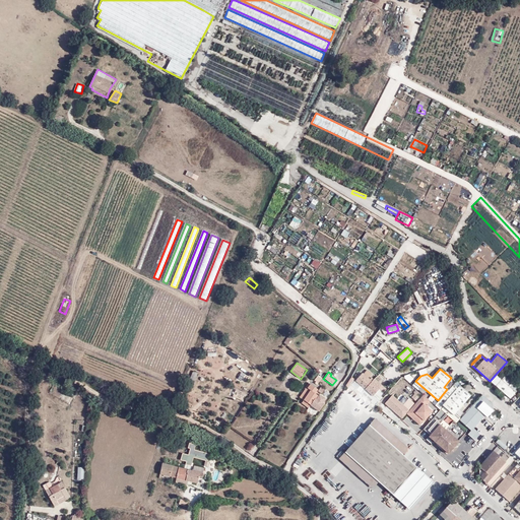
[(366,389),(376,385),(362,373),(354,381),(366,389)]
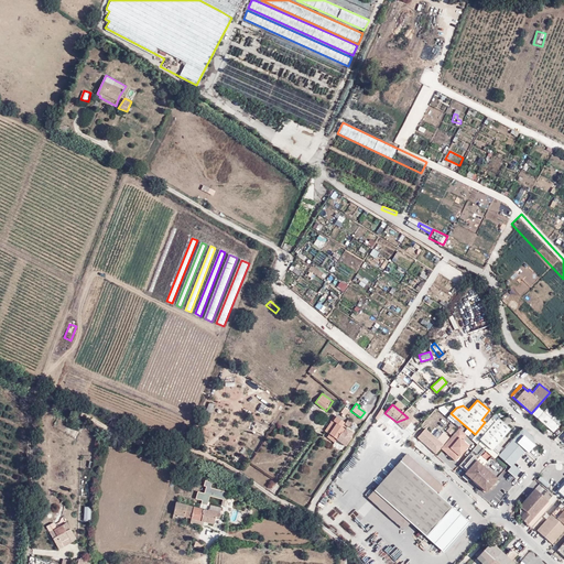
[(444,414),(448,410),(443,404),(437,409),(444,414)]
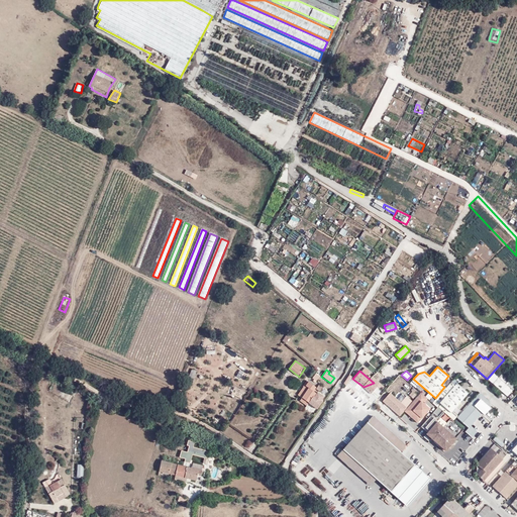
[(316,374),(312,379),(317,382),(321,377),(316,374)]
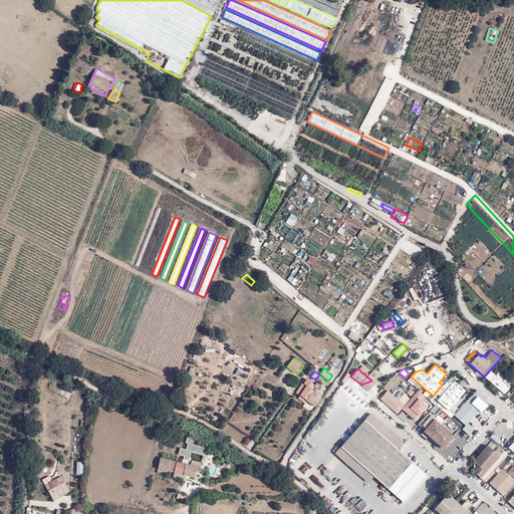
[(504,395),(510,388),(495,375),(490,381),(504,395)]
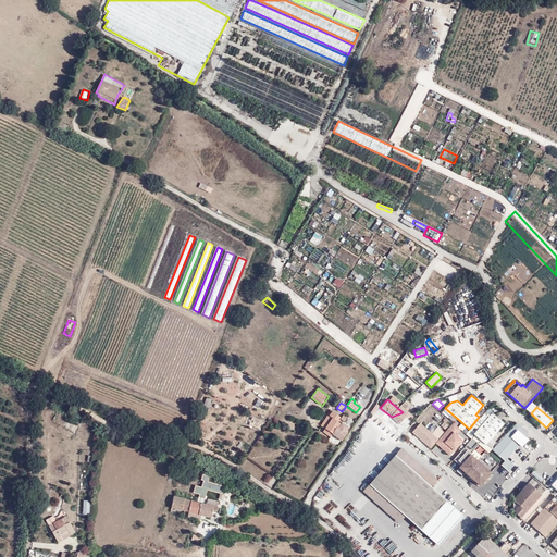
[(333,435),(343,441),(348,432),(347,431),(349,428),(339,421),(341,419),(342,418),(331,410),(321,425),(325,429),(323,432),(332,437),(333,435)]
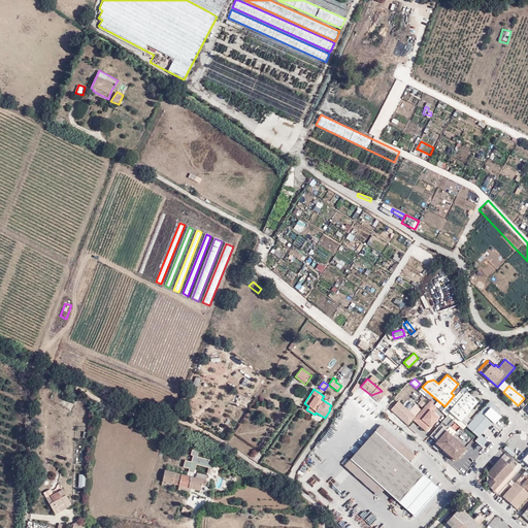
[(525,397),(527,394),(521,389),(519,392),(525,397)]
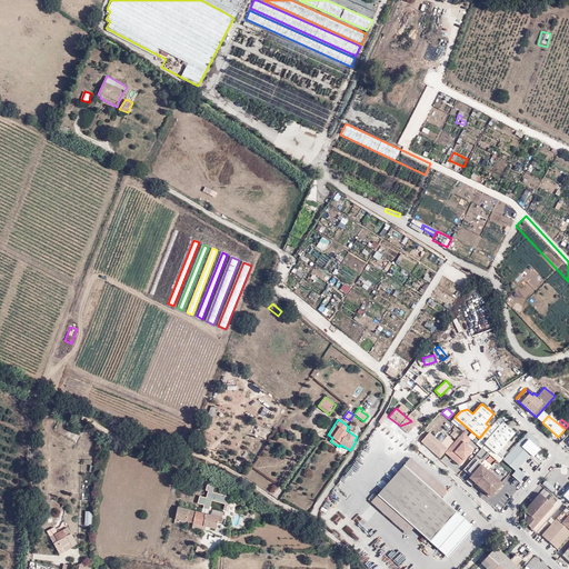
[(500,425),(495,420),(489,426),(479,438),(478,438),(485,445),(496,453),(497,452),(515,432),(502,421),(500,425)]
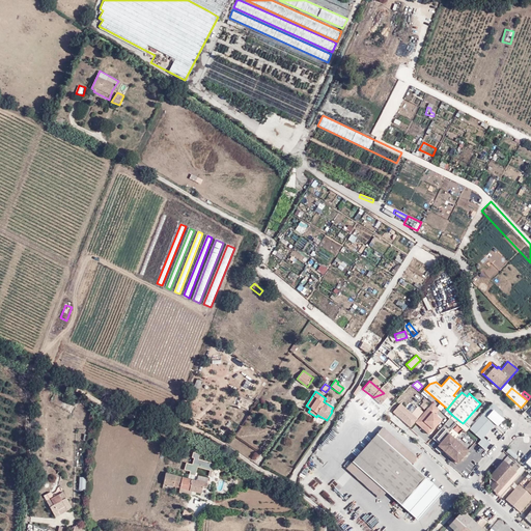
[(384,393),(373,397),(381,403),(387,396),(384,393)]
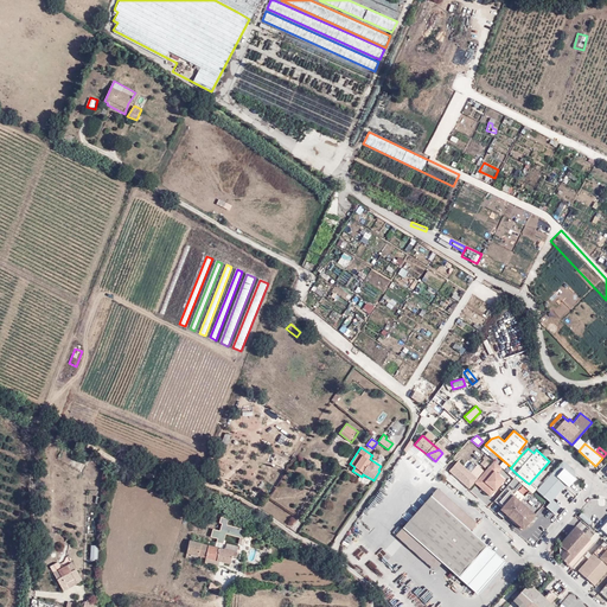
[(274,454),(272,464),(285,466),(286,457),(274,454)]
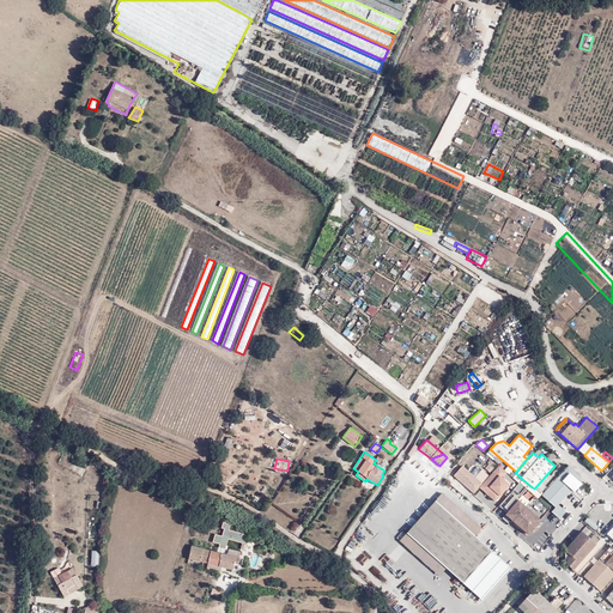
[(491,461),(485,468),(490,472),(496,465),(491,461)]
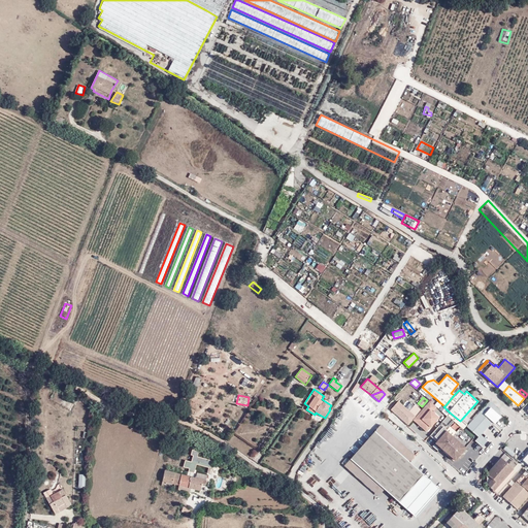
[(390,409),(407,425),(413,419),(415,417),(398,400),(390,409)]
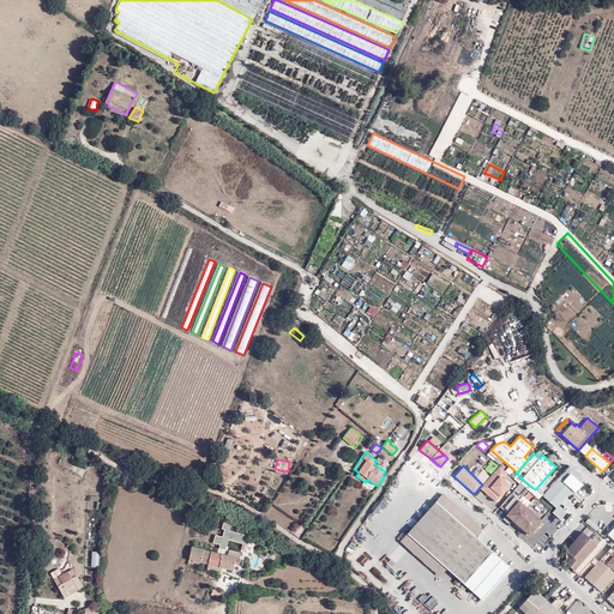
[(507,473),(499,465),(482,485),(480,487),(495,501),(510,485),(501,477),(507,473)]
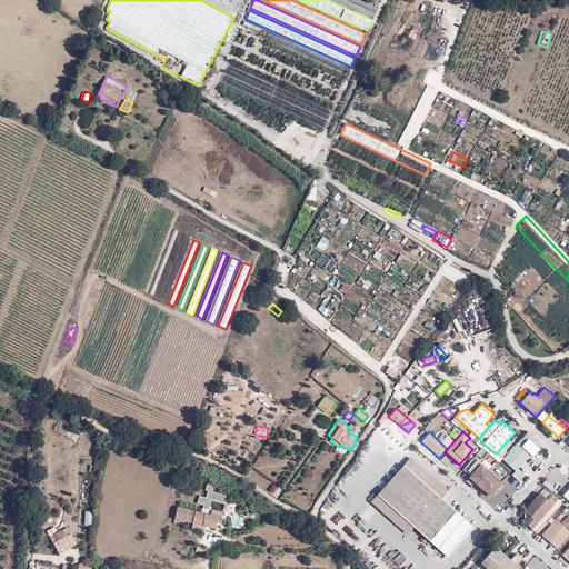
[(536,438),(527,431),(502,458),(516,470),(511,475),(519,481),(526,475),(517,468),(529,453),(532,457),(539,449),(538,441),(536,438)]
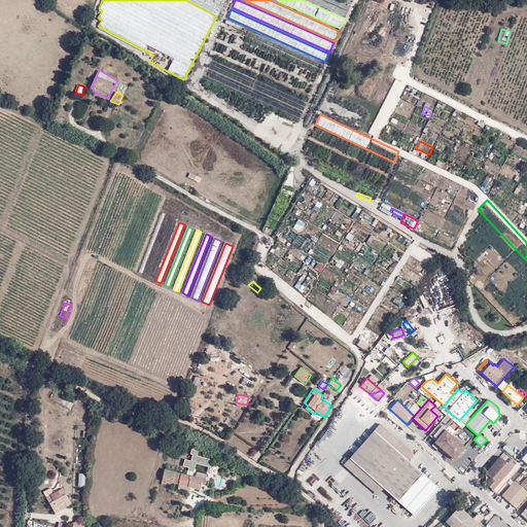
[(449,412),(446,415),(462,429),(465,424),(460,419),(459,420),(449,412)]
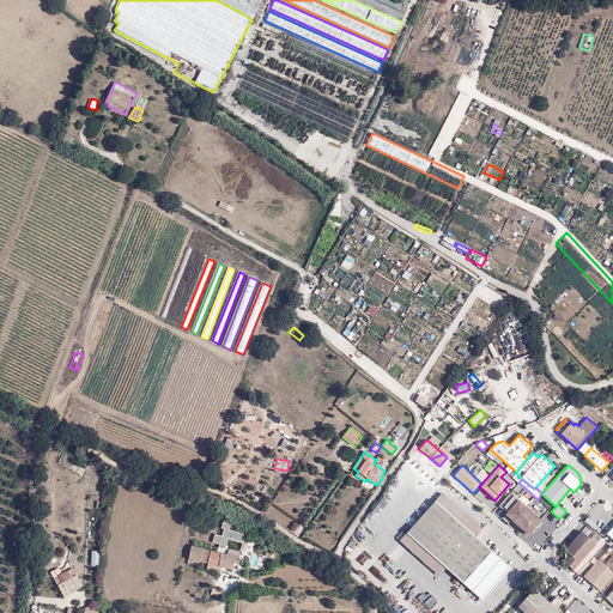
[(442,492),(434,501),(474,538),(483,528),(442,492)]
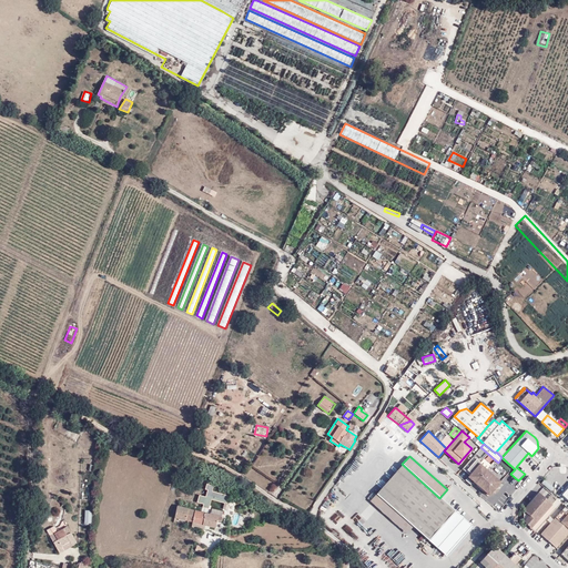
[(377,492),(378,493),(416,525),(428,537),(430,536),(448,551),(469,526),(453,511),(453,510),(439,498),(402,464),(377,492)]
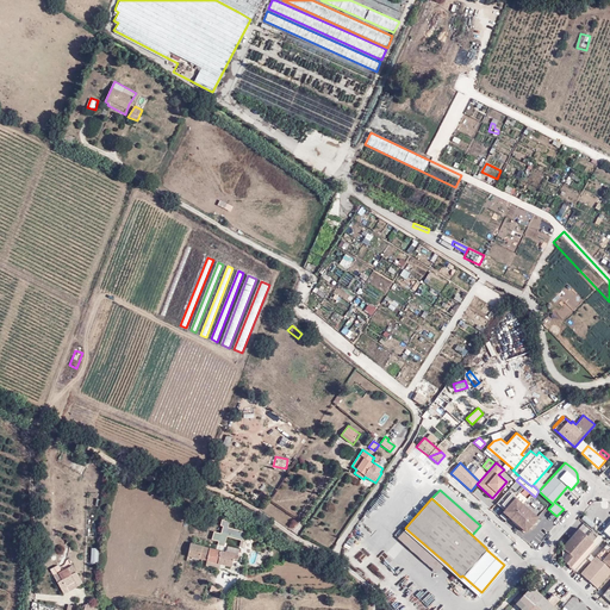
[(526,531),(537,518),(515,498),(503,512),(526,531)]
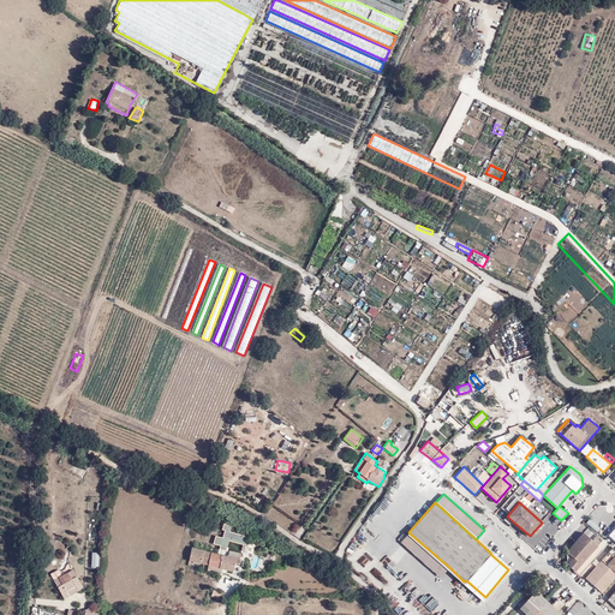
[(589,519),(585,523),(596,532),(599,527),(589,519)]
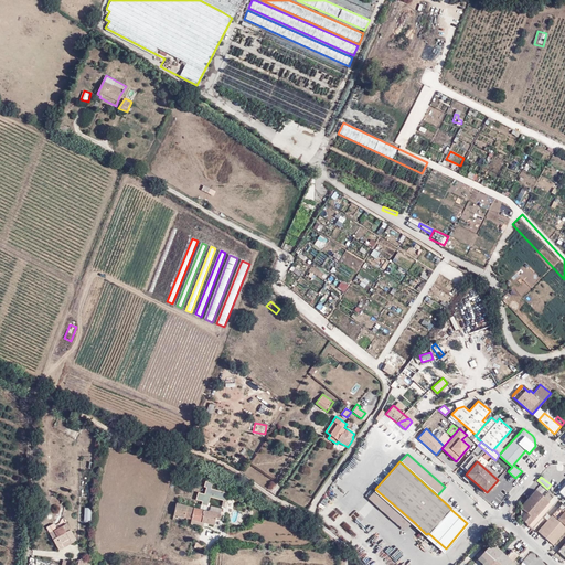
[(205,494),(199,492),(195,500),(203,502),(202,505),(210,507),(211,503),(209,503),(211,498),(223,501),(222,507),(227,508),(228,502),(225,500),(226,492),(211,489),(213,483),(205,481),(204,487),(206,487),(205,494)]
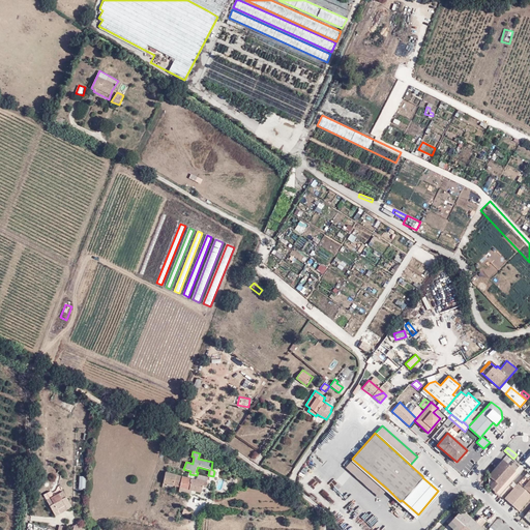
[(493,489),(496,492),(516,470),(503,459),(489,475),(490,486),(493,489)]
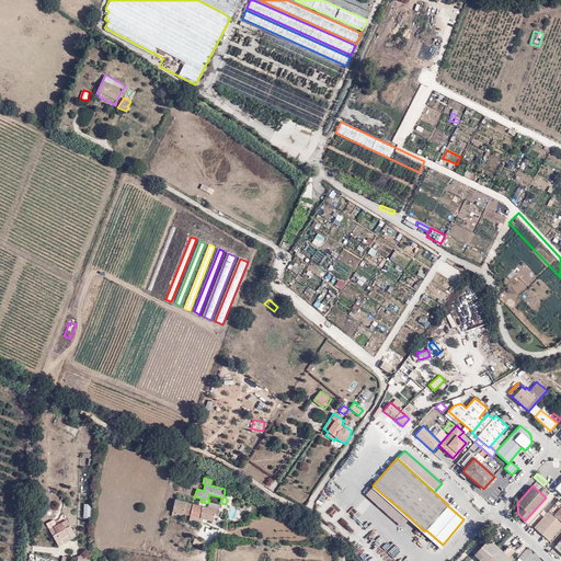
[(411,518),(374,487),(366,495),(403,527),(411,518)]
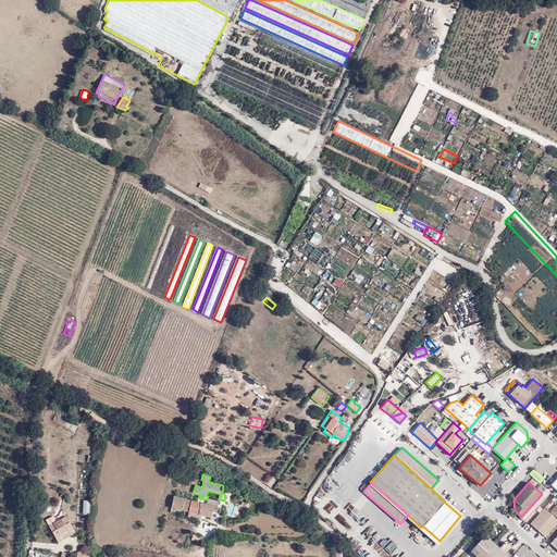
[(545,497),(542,494),(521,517),(525,520),(545,497)]
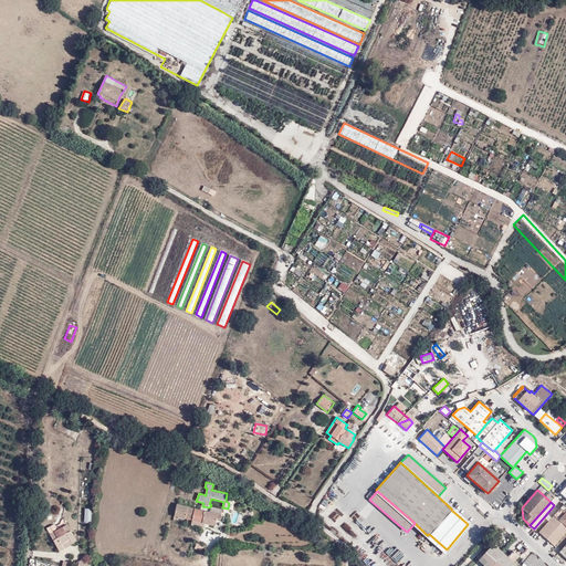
[(209,512),(177,504),(174,517),(191,522),(191,525),(203,527),(205,524),(219,527),(222,510),(211,506),(209,512)]
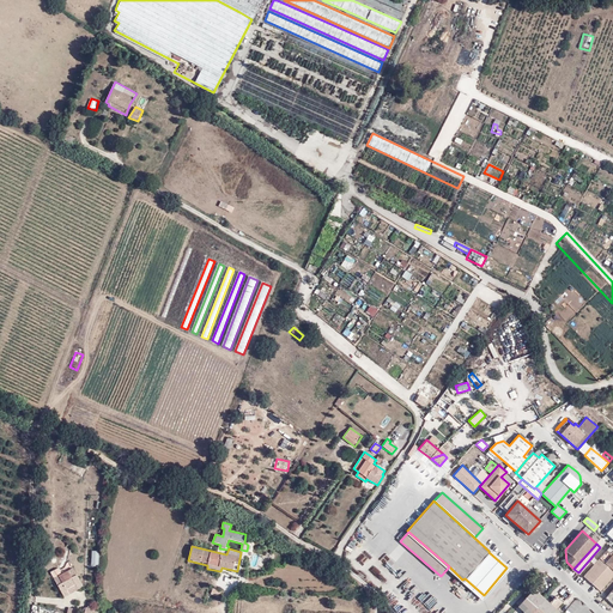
[(600,590),(612,575),(612,556),(606,550),(583,576),(600,590)]
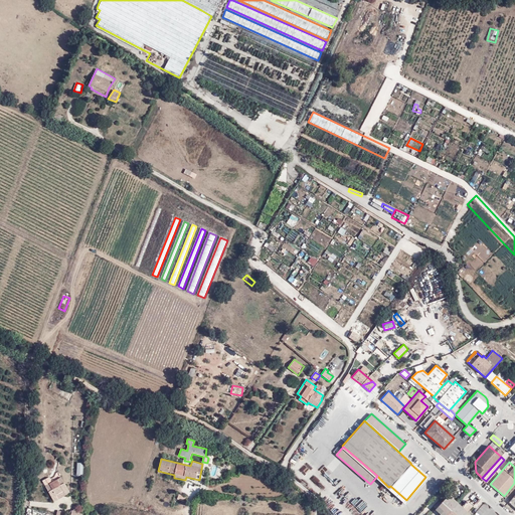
[(390,486),(388,487),(405,502),(427,477),(410,463),(410,464),(425,477),(406,500),(390,486)]
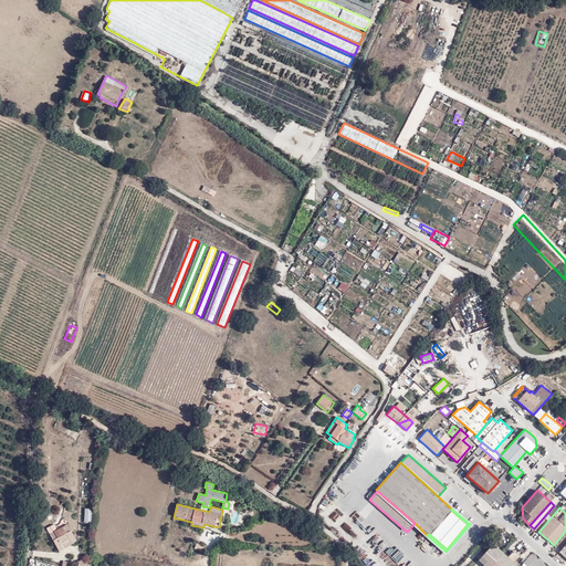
[(354,520),(359,515),(355,511),(350,515),(354,520)]
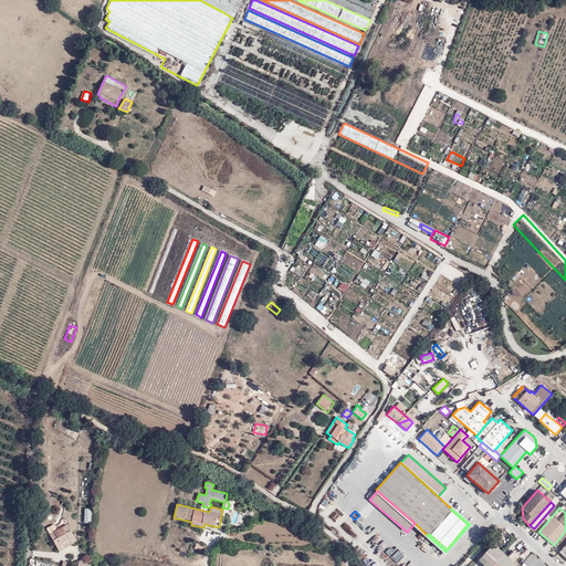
[(64,519),(45,528),(60,552),(77,542),(64,519)]
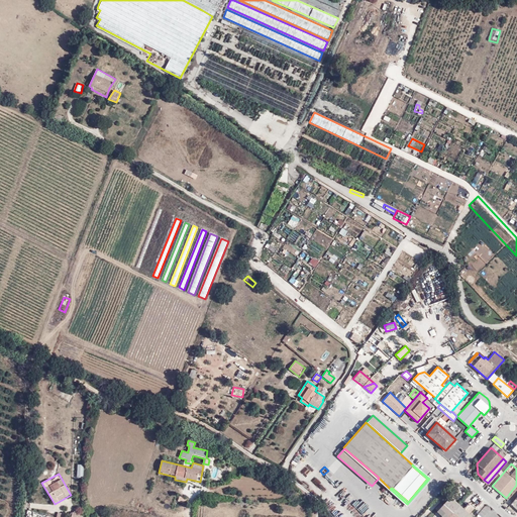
[(449,497),(443,504),(452,512),(458,505),(449,497)]
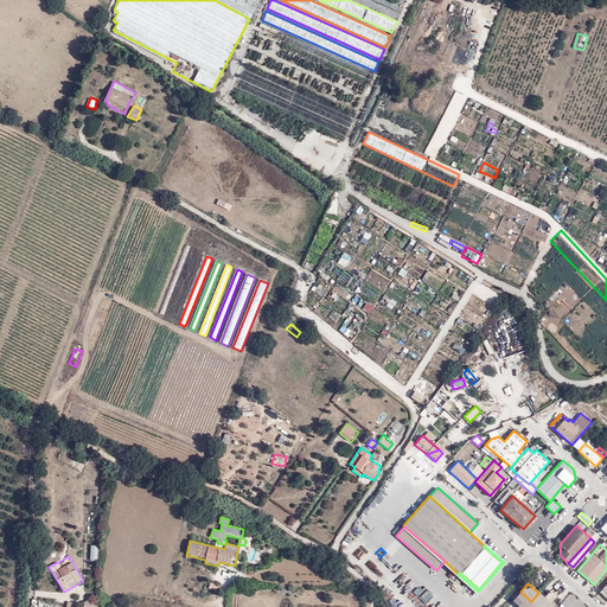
[(543,598),(550,604),(557,596),(550,590),(543,598)]
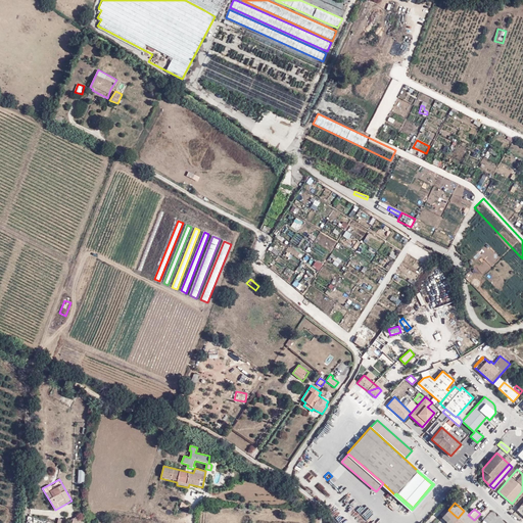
[(441,517),(447,522),(454,522),(458,518),(448,510),(441,517)]
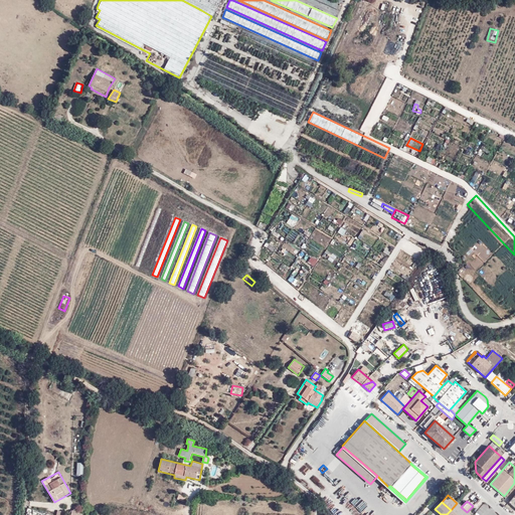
[(451,510),(447,514),(464,514),(467,512),(461,507),(457,503),(451,510)]
